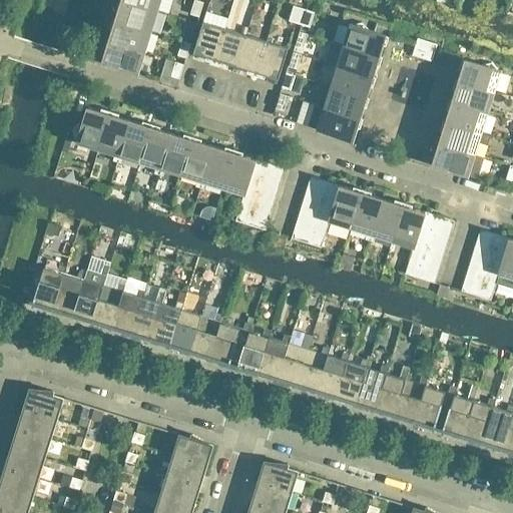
[(150,32),(156,11),(120,0),(117,0),(115,8),(118,9),(115,20),(112,19),(111,20),(150,32)]
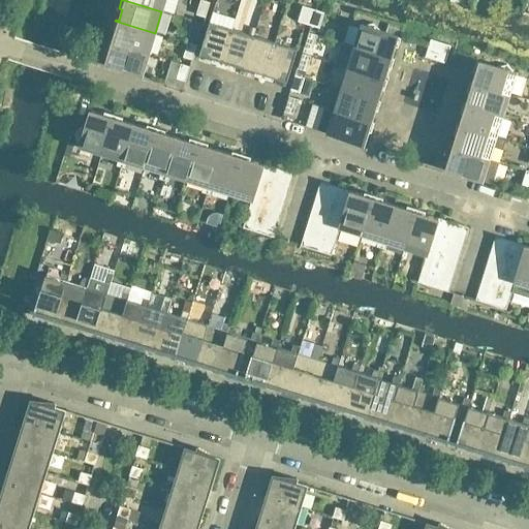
[(124,0),(161,11),(164,0),(124,0)]
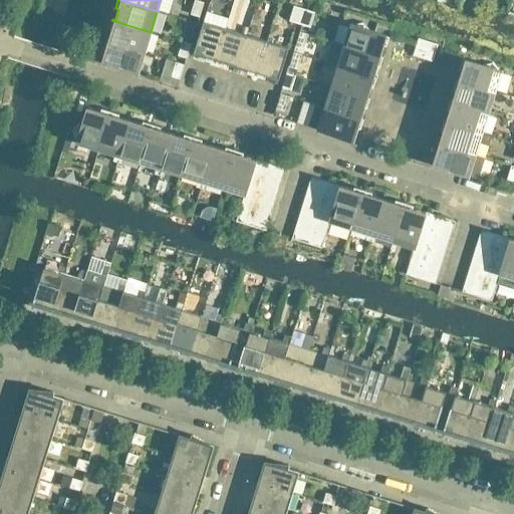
[(199,17),(204,3),(195,0),(194,0),(190,14),(199,17)]
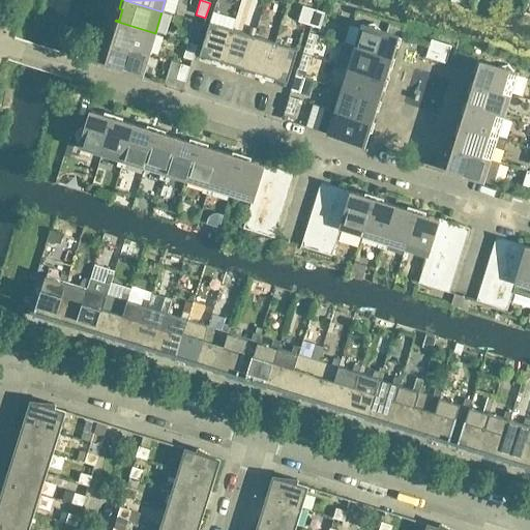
[(313,19),(316,10),(302,6),(300,15),(313,19)]
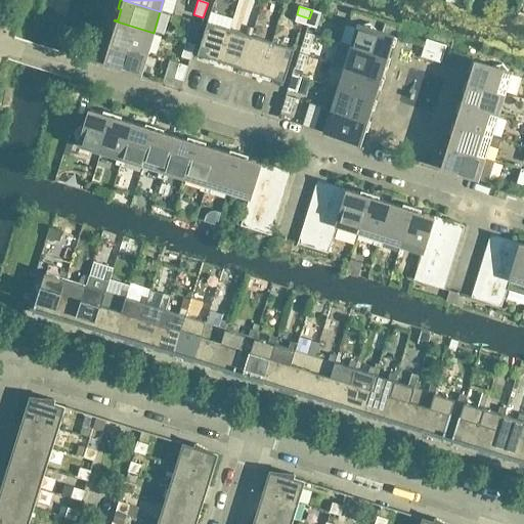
[(316,29),(320,13),(312,10),(309,18),(307,26),(316,29)]
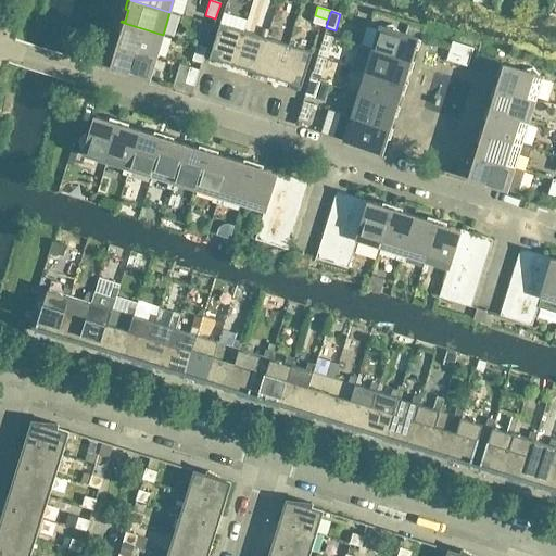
[(155,58),(163,35),(121,22),(118,32),(122,33),(117,43),(114,42),(114,45),(155,58)]
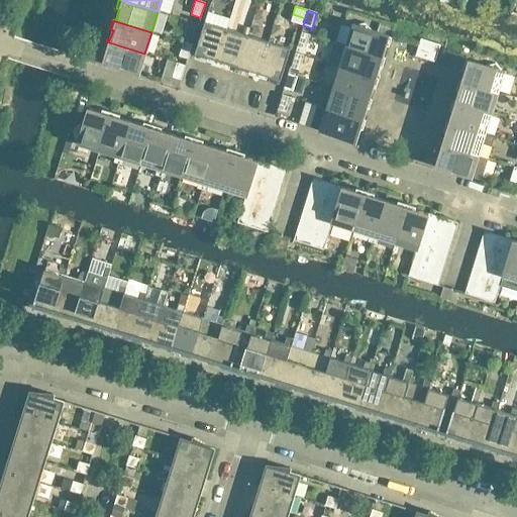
[(194,38),(198,23),(189,20),(185,35),(194,38)]
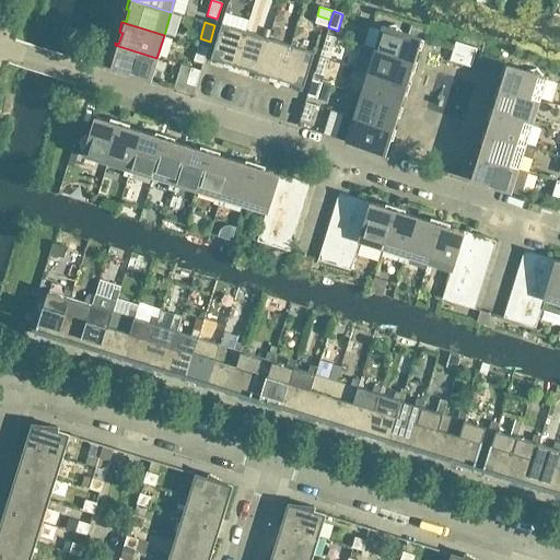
[(233,69),(245,32),(221,24),(210,58),(224,62),(223,66),(233,69)]
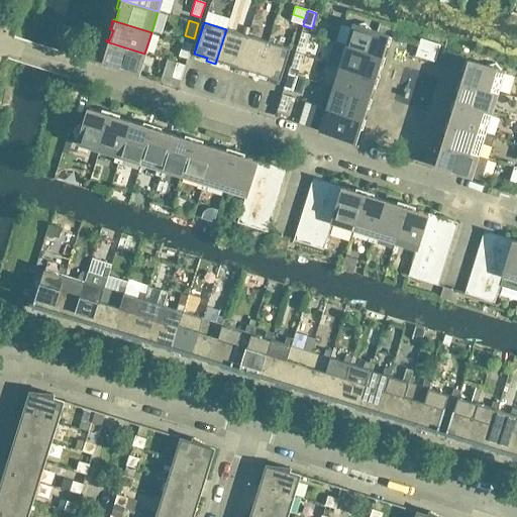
[(385,45),(388,46),(391,37),(392,36),(389,35),(377,31),(371,29),(365,23),(355,25),(352,24),(345,45),(385,58),(385,57),(382,56),(385,45)]
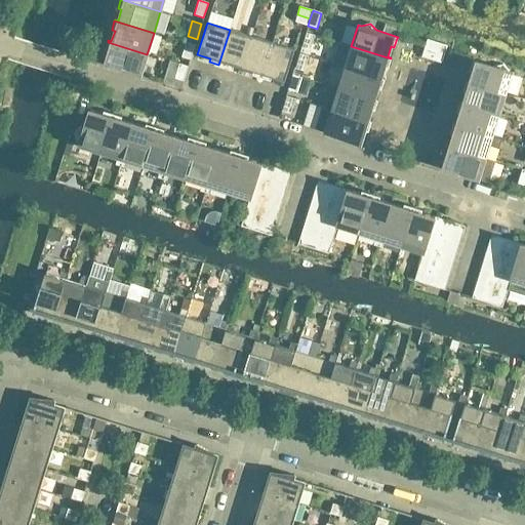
[(385,25),(382,32),(395,36),(397,28),(385,25)]
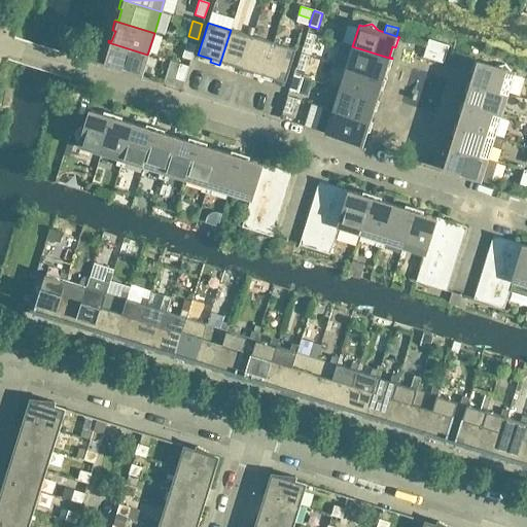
[(242,68),(251,36),(231,30),(219,65),(229,68),(230,65),(242,68)]
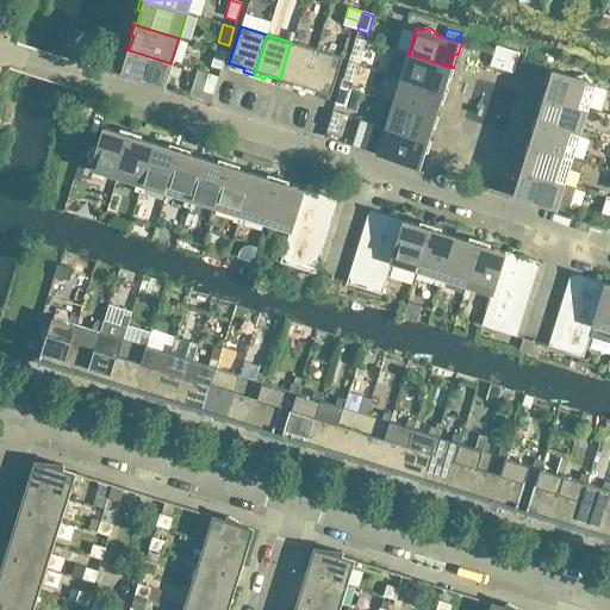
[(360,58),(366,41),(355,38),(349,55),(360,58)]
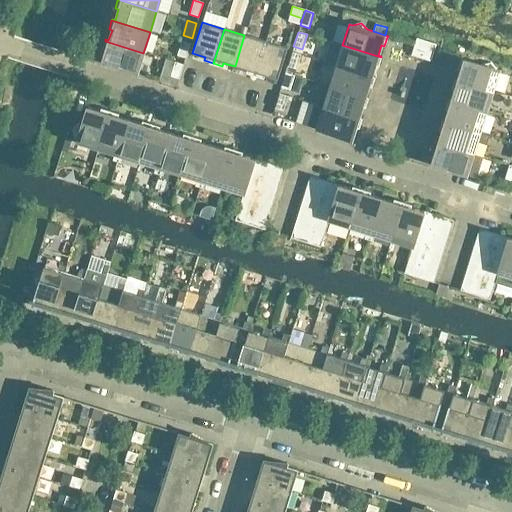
[(255,76),(265,42),(244,35),(235,66),(246,70),(246,73),(255,76)]
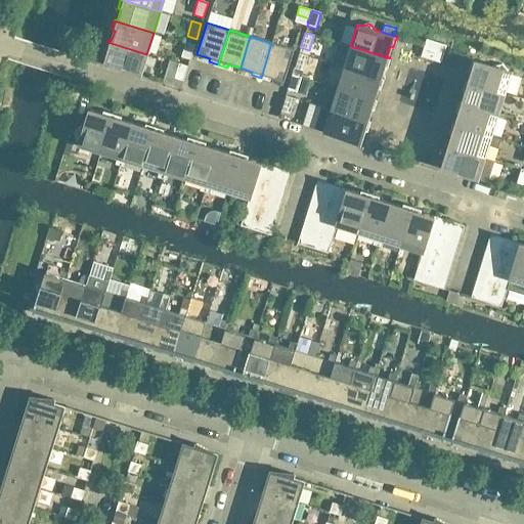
[(445,47),(446,45),(426,39),(424,46),(421,56),(440,63),(442,56),(445,47)]
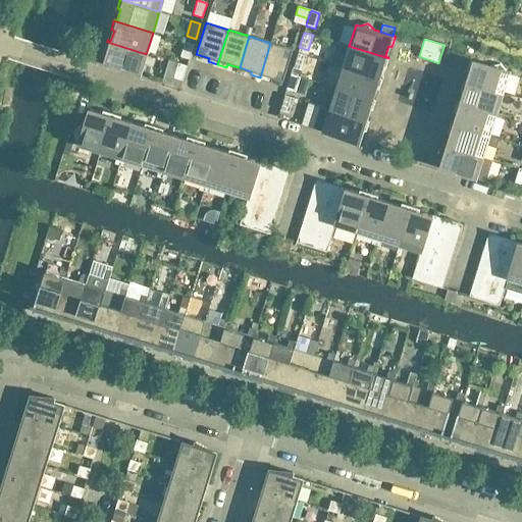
[(140,75),(146,54),(107,42),(104,50),(107,51),(104,62),(101,61),(100,63),(140,75)]
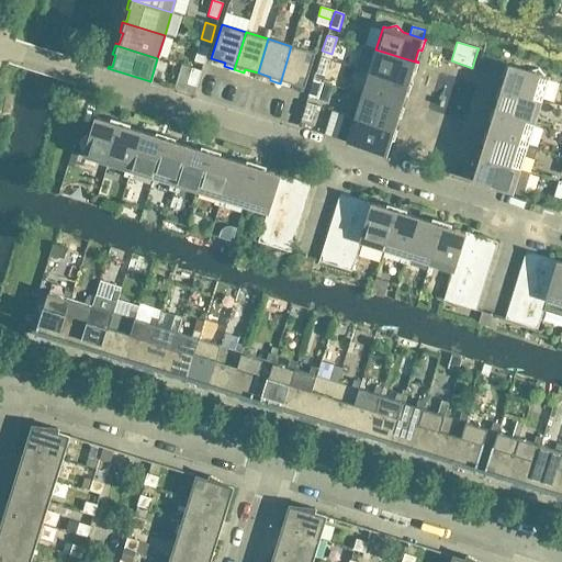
[(203,64),(209,48),(199,45),(193,62),(203,64)]
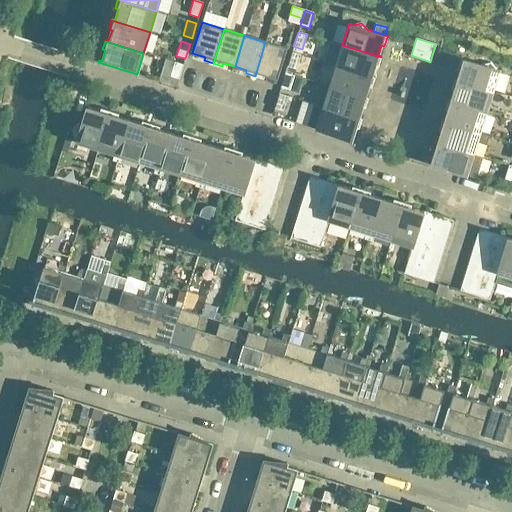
[(277,79),(287,48),(265,42),(255,76),(264,78),(264,75),(277,79)]
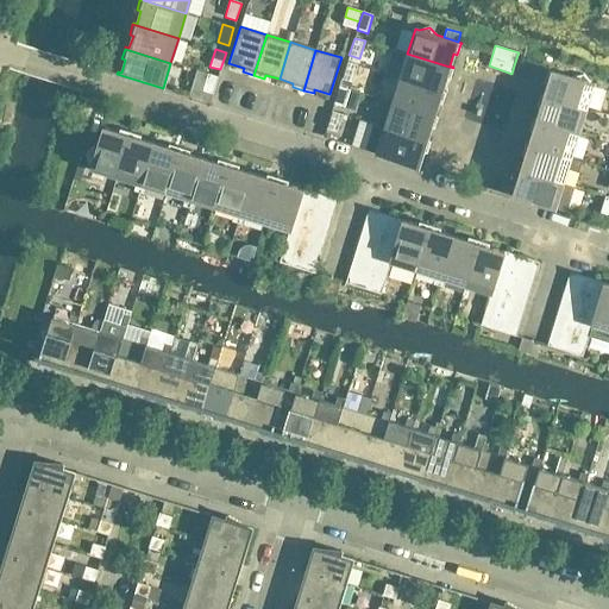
[(450,80),(453,68),(407,54),(400,79),(445,93),(446,92),(443,90),(446,79),(450,80)]
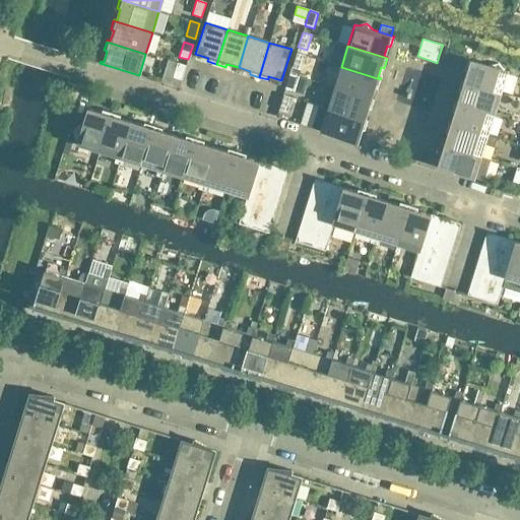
[(301,70),(305,56),(296,53),(289,74),(299,76),(301,70)]
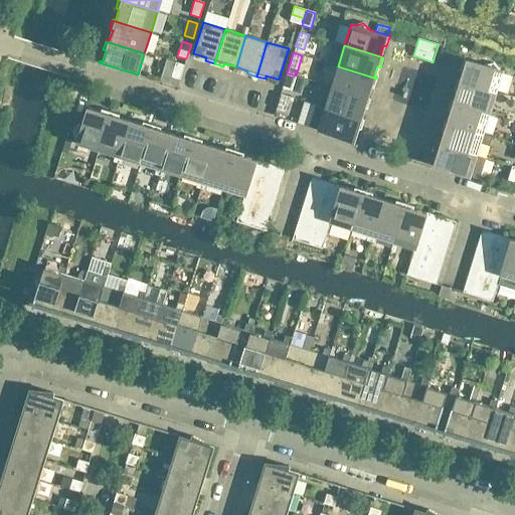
[(495,93),(502,70),(499,69),(493,63),(484,65),(464,58),(463,60),(460,69),(463,69),(460,80),(457,79),(457,80),(495,93)]
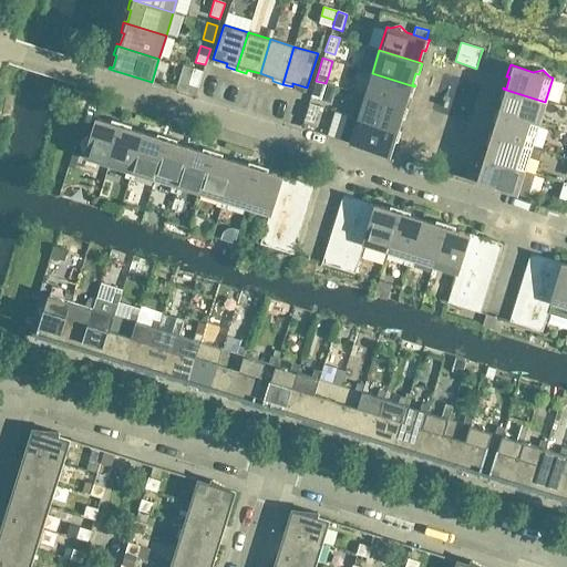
[(198,88),(203,72),(193,69),(188,85),(198,88)]
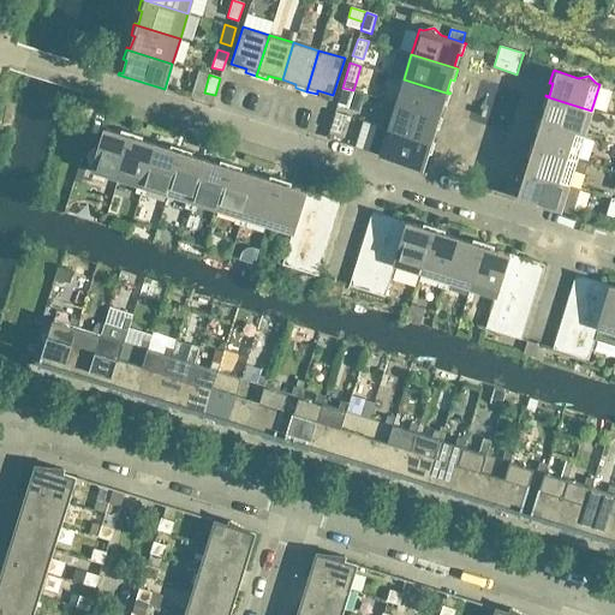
[(447,105),(449,94),(404,79),(395,105),(442,119),(442,118),(439,117),(443,103),(447,105)]
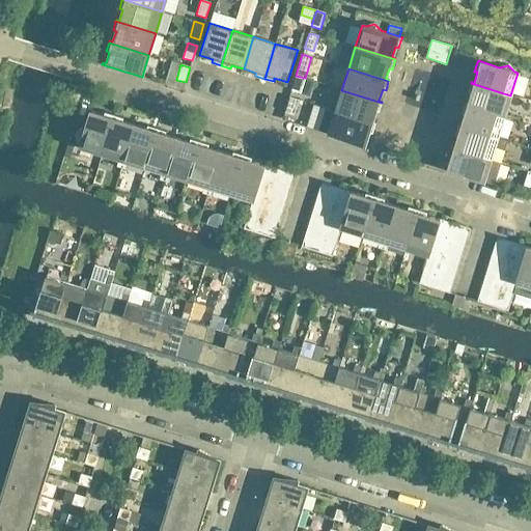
[(300,93),(305,78),(296,76),(290,90),(300,93)]
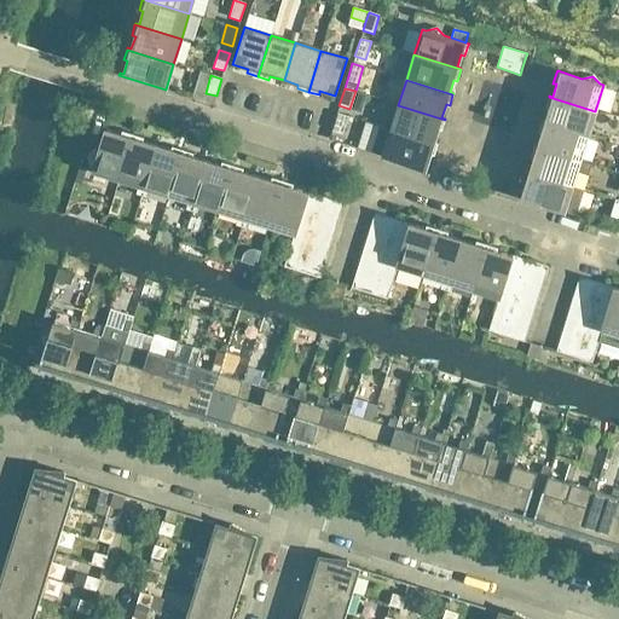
[(588,137),(595,111),(549,97),(545,108),(549,109),(545,122),(542,121),(541,122),(588,137)]
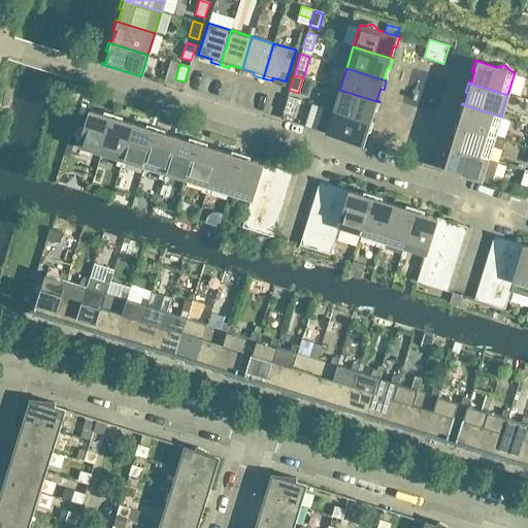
[(376,111),(380,102),(339,90),(333,111),(372,124),(373,122),(370,121),(373,110),(376,111)]
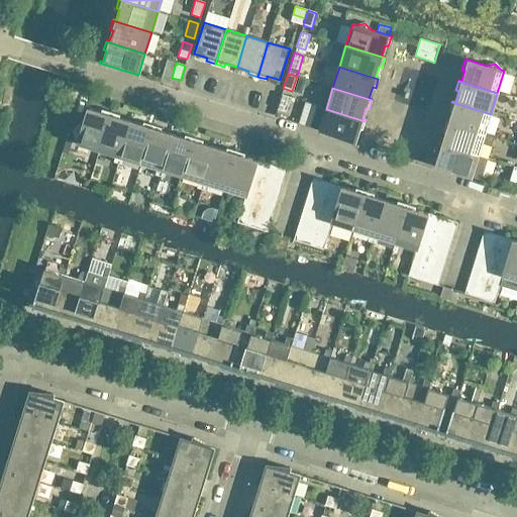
[(286,112),(290,97),(281,95),(277,109),(286,112)]
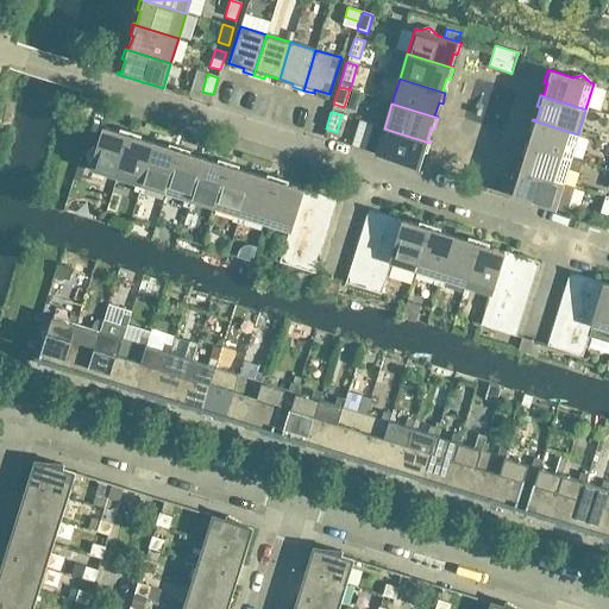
[(570,159),(578,135),(532,120),(529,131),(533,132),(528,144),(525,143),(525,145),(570,159)]
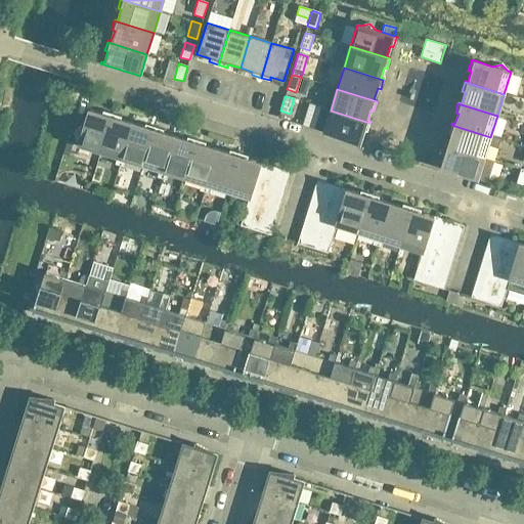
[(369,123),(331,111),(321,107),(314,129),(363,144),(363,142),(361,141),(364,131),(367,131),(369,123)]
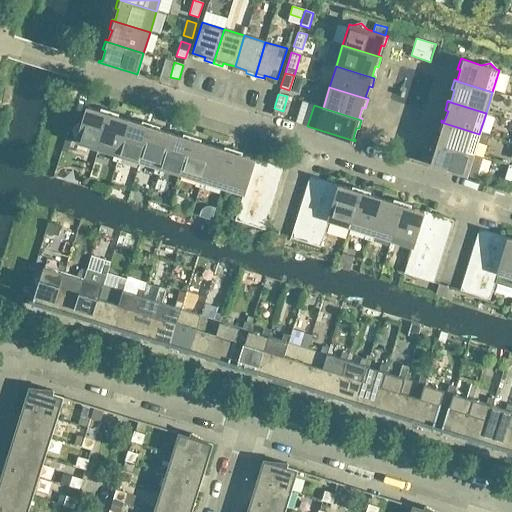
[(98,149),(110,111),(101,108),(100,111),(87,107),(82,124),(79,123),(72,129),(74,139),(77,140),(76,142),(98,149)]
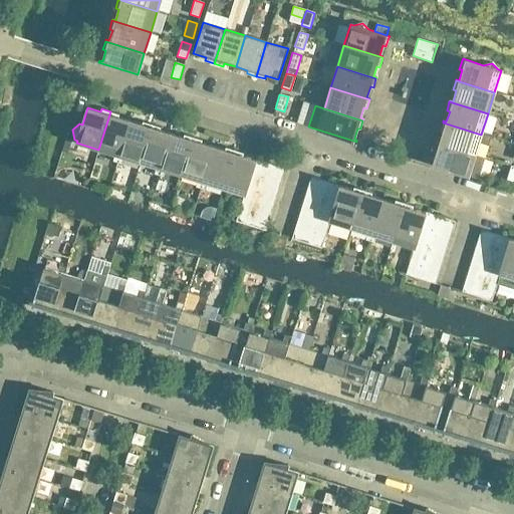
[(116,163),(131,120),(118,116),(119,114),(110,111),(98,150),(114,155),(112,162),(116,163)]
